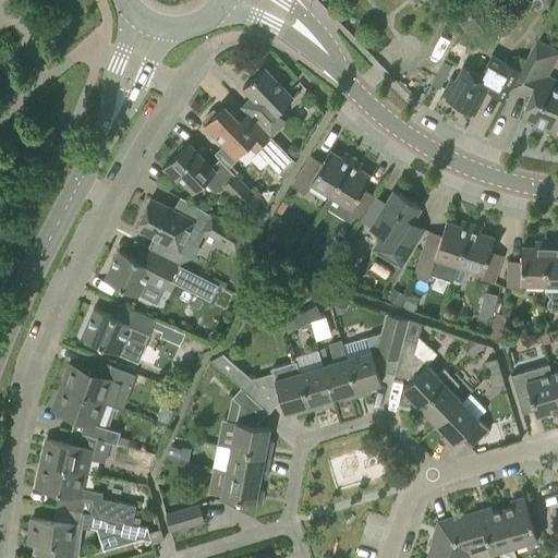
[(474,19),(461,27),(471,40),(483,33),(474,19)]
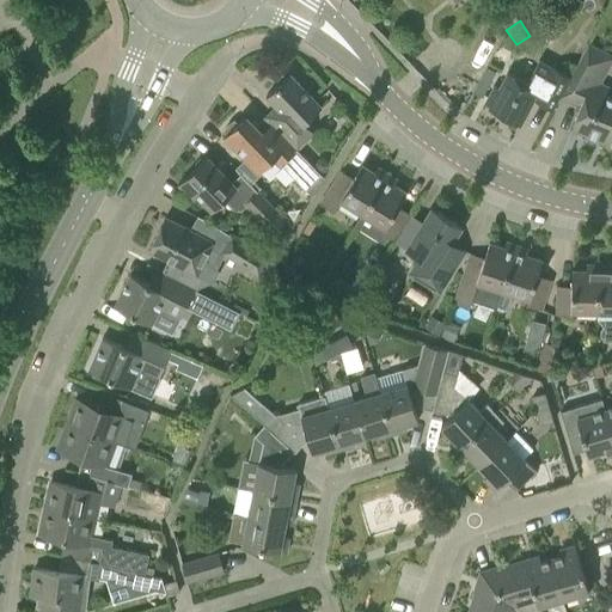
[(592,136),(601,141),(611,115),(611,98),(605,96),(609,87),(600,84),(611,60),(611,55),(588,42),(569,78),(558,97),(580,105),(571,128),(592,136)]
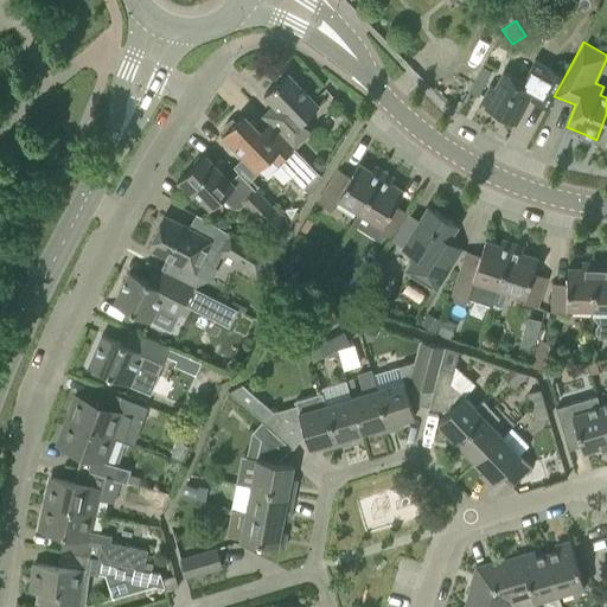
[(485,104),(484,107),(515,123),(529,98),(548,109),(554,96),(564,77),(534,61),(522,82),(503,71),(494,88),(491,85),(480,102),(485,104)]
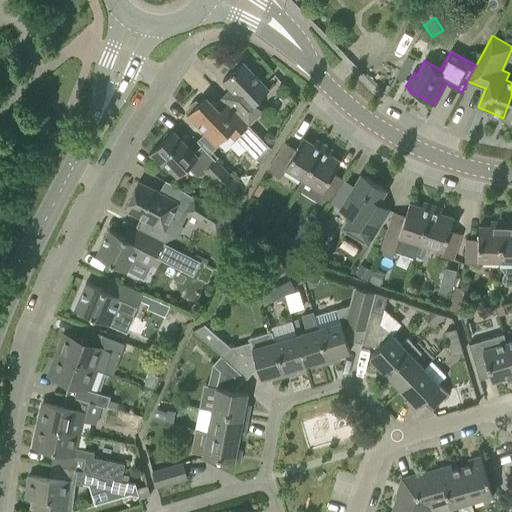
[(407,56),(396,77),(403,81),(414,60),(407,56)]
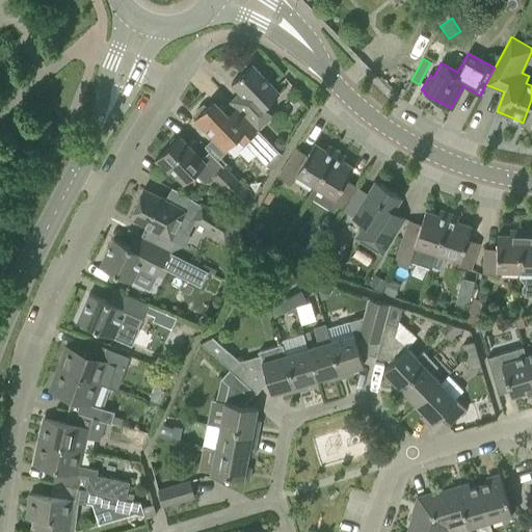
[(230,102),(236,107),(258,129),(273,114),(265,106),(278,92),(251,63),(231,83),(239,92),(230,102)]
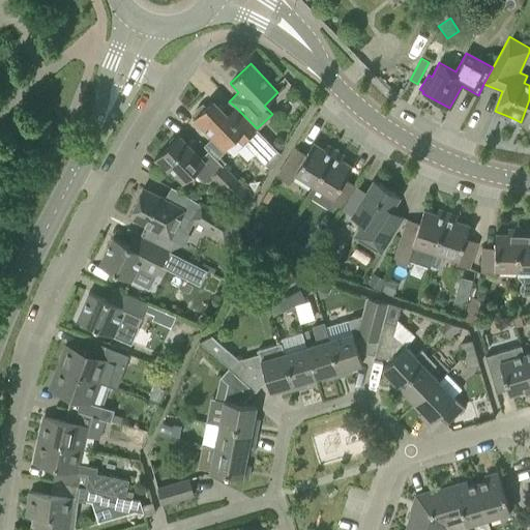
[(529,99),(521,122),(529,125),(529,99)]
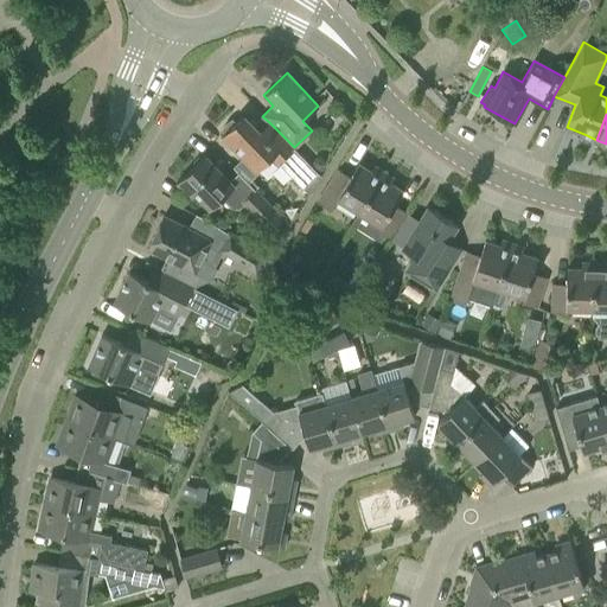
[(269,122),(259,132),(242,115),(235,122),(232,119),(228,122),(224,126),(222,129),(224,133),(222,135),(256,170),(275,152),(282,159),(283,158),(308,183),(318,173),(294,147),(269,122)]
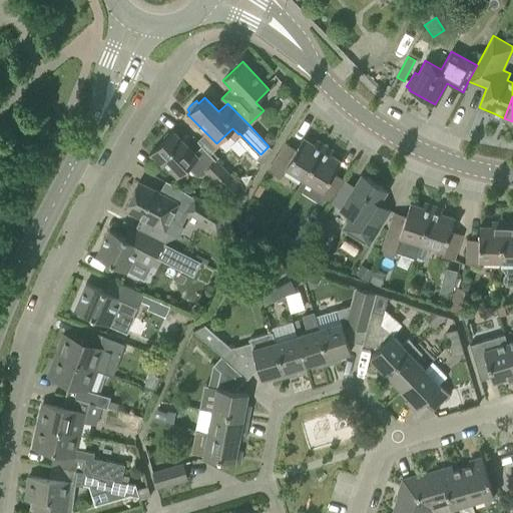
[(215,159),(202,146),(194,154),(172,131),(170,130),(167,133),(168,135),(149,153),(161,166),(165,163),(178,176),(188,166),(196,174),(201,174),(204,171),(203,170),(215,159)]
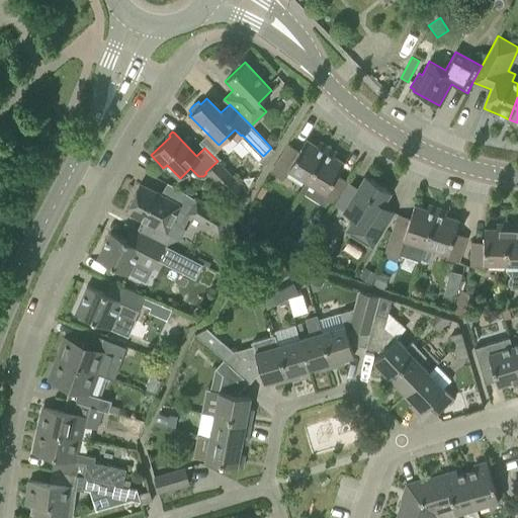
[(270,135),(267,138),(267,142),(270,145),(274,145),(277,142),(277,138),(274,134),(270,135)]
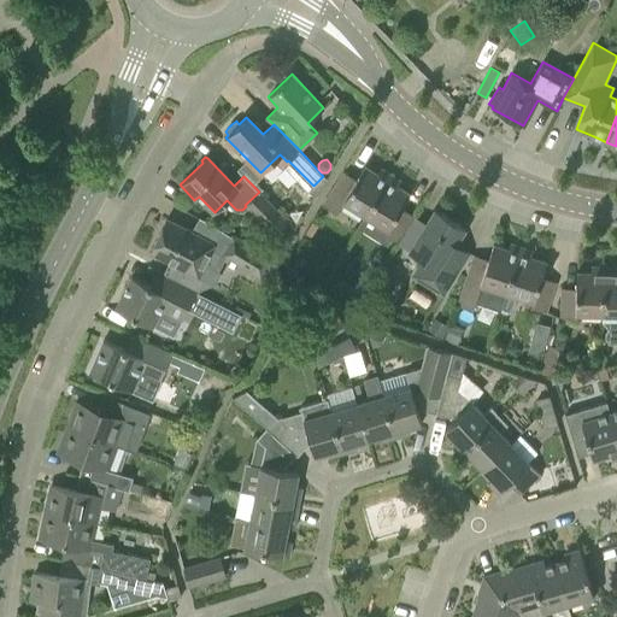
[(344,201),(364,215),(365,215),(391,175),(380,169),(377,174),(364,166),(356,180),(342,171),(323,204),(336,213),(344,201)]
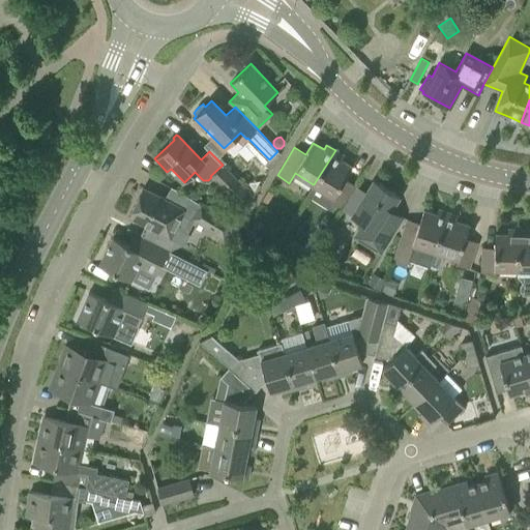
[(314,184),(313,184),(306,195),(332,211),(336,205),(341,208),(344,203),(355,185),(345,178),(352,167),(341,160),(344,155),(335,150),(314,184)]
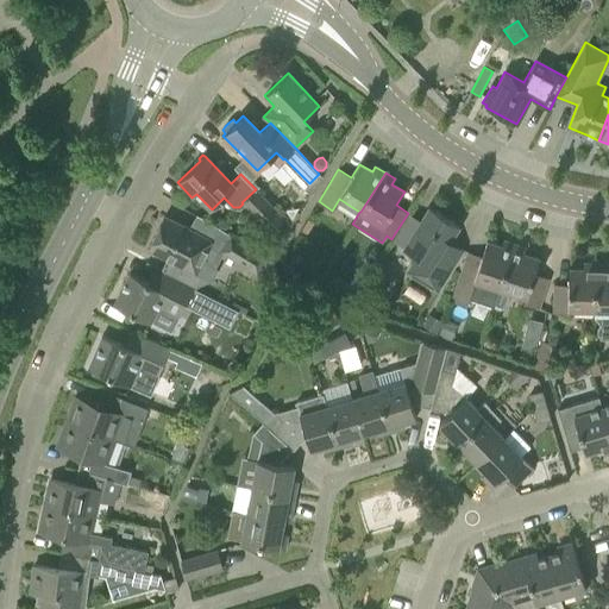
[(242,202),(243,203),(271,233),(284,220),(256,189),(242,202)]
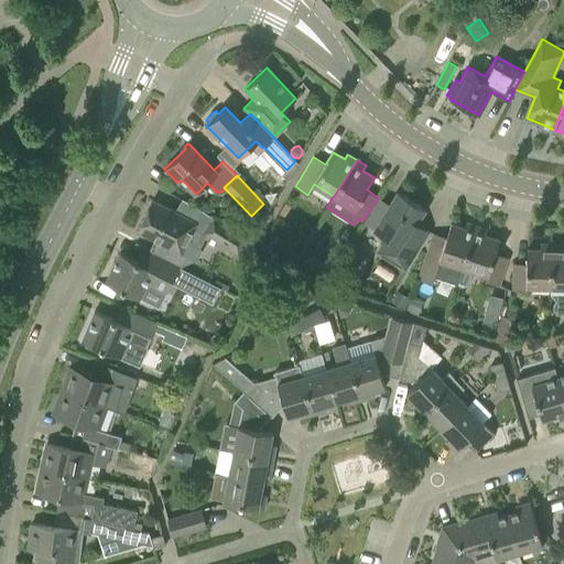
[(373,230),(386,238),(378,251),(404,268),(427,230),(416,224),(425,209),(397,192),(373,230)]
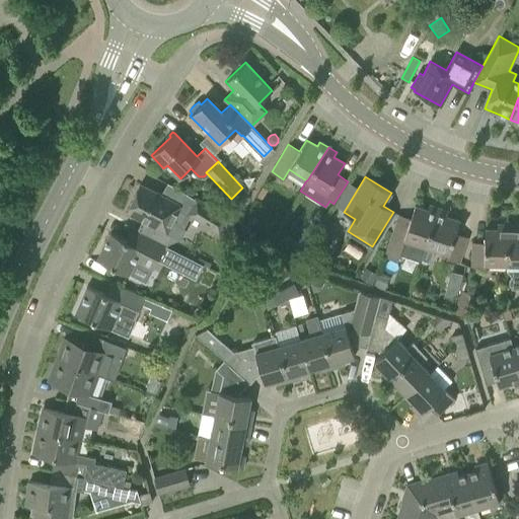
[(140,184),(126,212),(143,221),(166,233),(180,205),(161,196),(158,194),(140,184)]
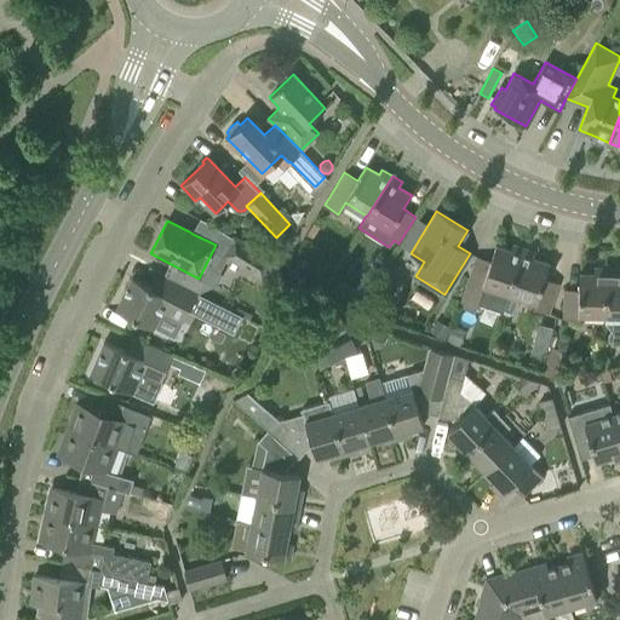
[(224,256),(262,277),(271,262),(234,239),(224,256)]
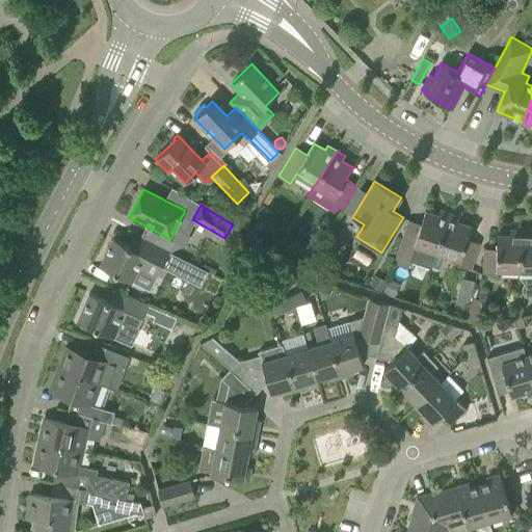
[(409,261),(431,268),(450,213),(440,210),(437,215),(425,211),(421,224),(408,220),(394,263),(407,267),(409,261)]
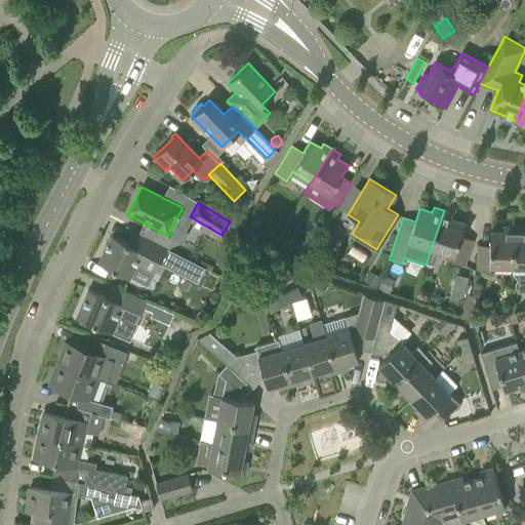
[(444,210),(426,265),(431,267),(436,265),(440,251),(453,255),(451,260),(465,266),(467,259),(473,240),(460,236),(465,224),(451,218),(452,213),(444,210)]
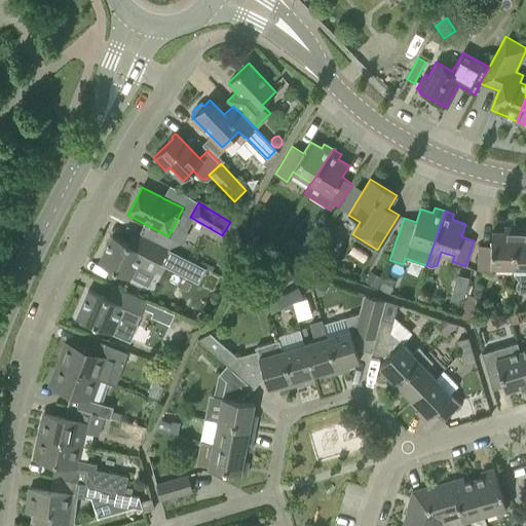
[(492,267),(513,267),(514,267),(515,227),(503,227),(503,232),(491,232),(491,246),(478,246),(478,266),(478,272),(491,272),(492,267)]
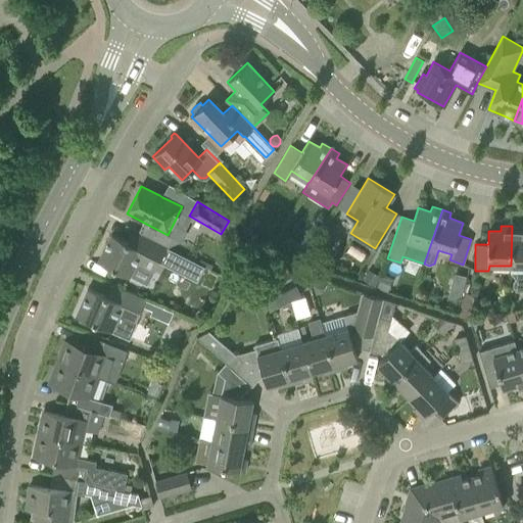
[(522,226),(512,226),(511,266),(510,266),(510,273),(515,279),(514,280),(513,282),(512,283),(513,287),(514,288),(515,289),(516,290),(518,291),(520,291),(522,290),(522,226)]
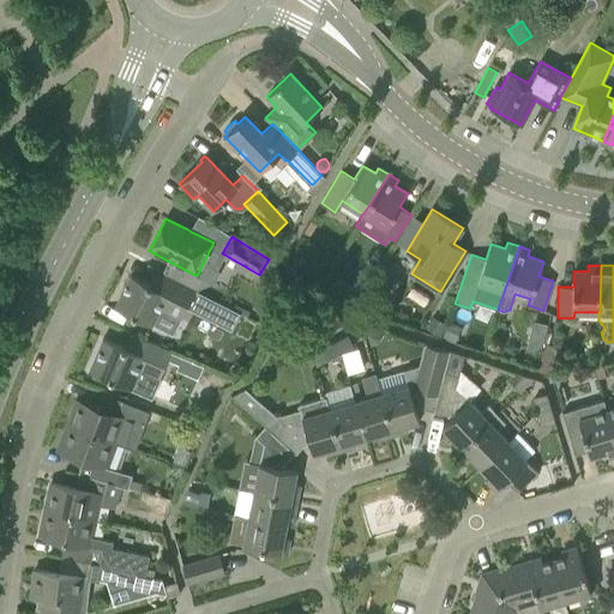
[(114,306),(136,317),(151,325),(160,308),(181,319),(194,292),(182,284),(161,274),(155,270),(148,284),(131,275),(114,306)]
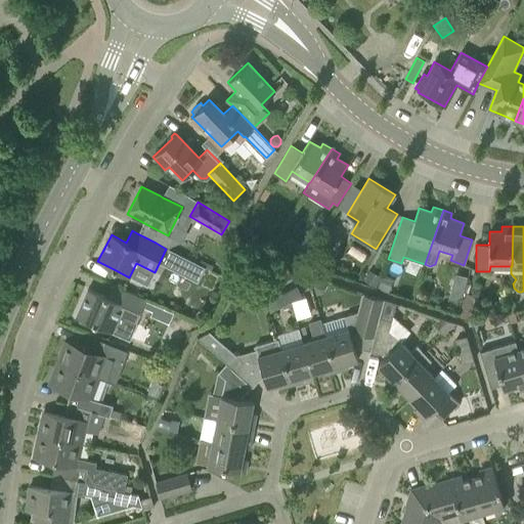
[(176,254),(170,266),(190,277),(197,264),(176,254)]
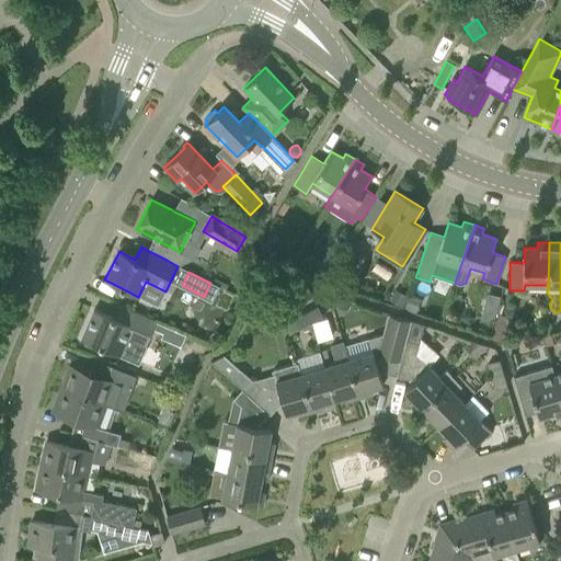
[(396,290),(390,300),(402,307),(408,297),(396,290)]
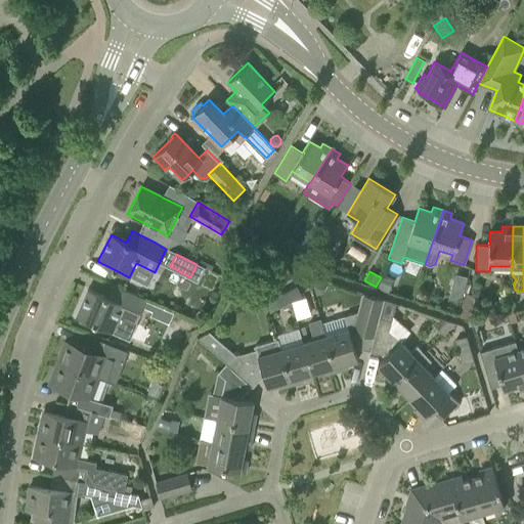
[(383,275),(378,289),(389,293),(394,278),(383,275)]
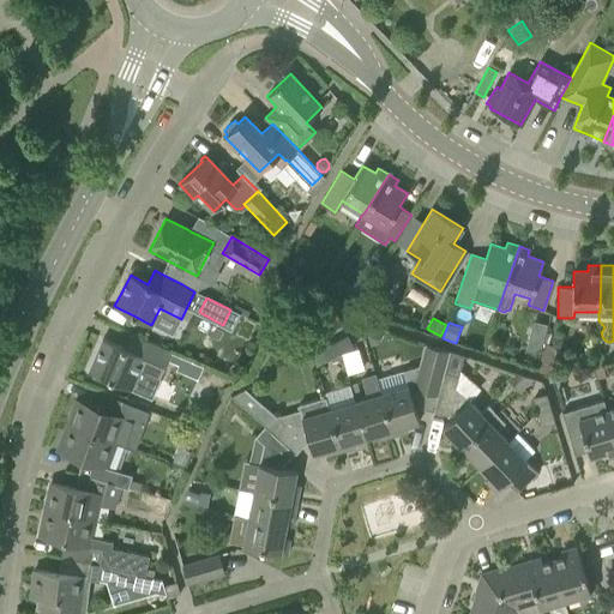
[(379,330),(367,333),(371,347),(378,344),(381,339),(379,330)]
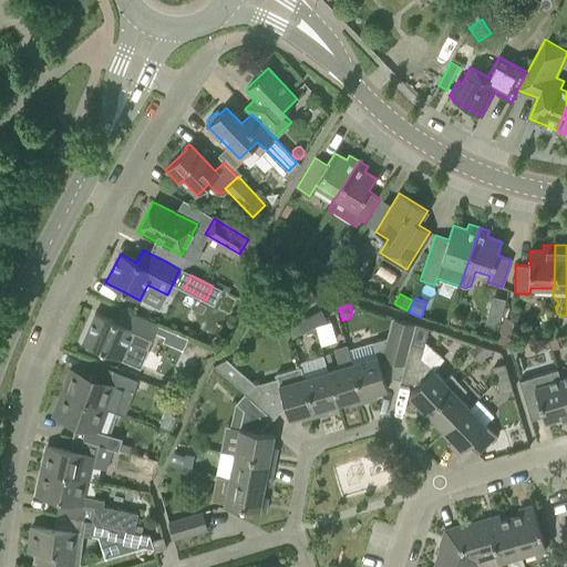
[(95,312),(82,342),(102,351),(127,362),(134,346),(146,351),(157,325),(122,309),(115,321),(95,312)]
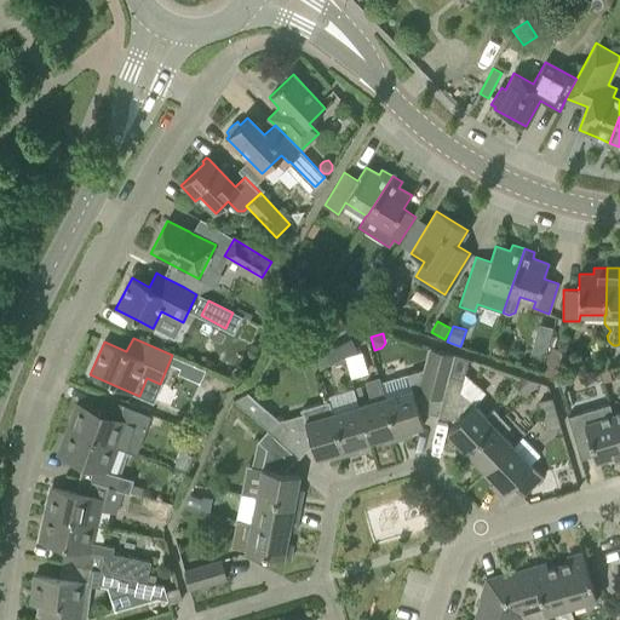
[(350,338),(337,344),(343,356),(356,349),(350,338)]
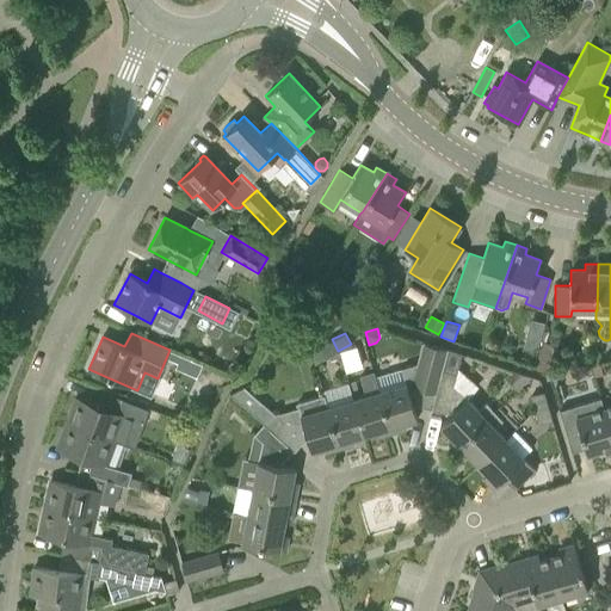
[(338,351),(332,339),(320,346),(326,357),(338,351)]
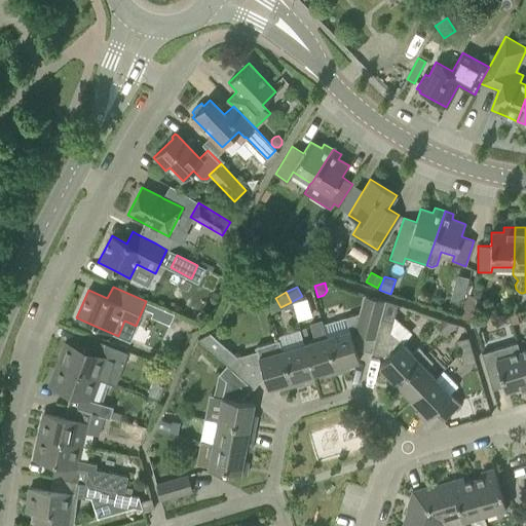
[(371,352),(380,318),(385,301),(374,298),(369,296),(366,307),(359,312),(345,316),(346,321),(324,327),(326,336),(337,373),(348,370),(347,365),(359,361),(355,350),(360,349),(371,352)]
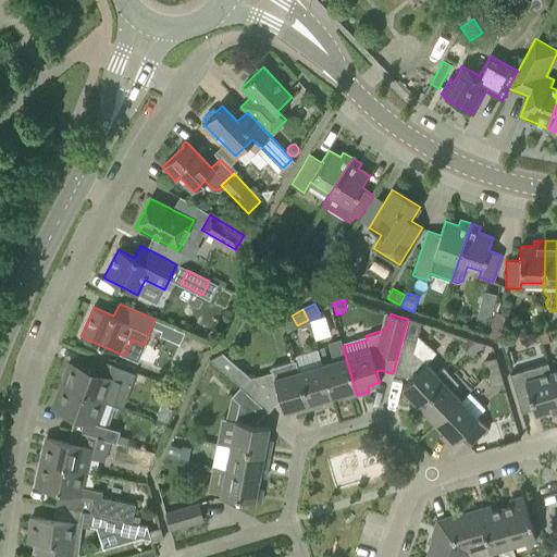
[(426,363),(412,353),(416,341),(420,322),(408,319),(403,337),(393,373),(406,376),(409,380),(400,387),(409,396),(405,400),(413,409),(449,375),(443,368),(436,374),(426,363)]
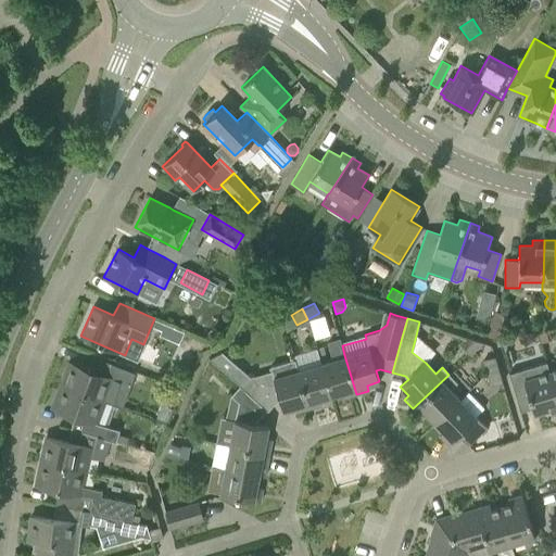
[(163,324),(159,336),(178,344),(184,332),(163,324)]
